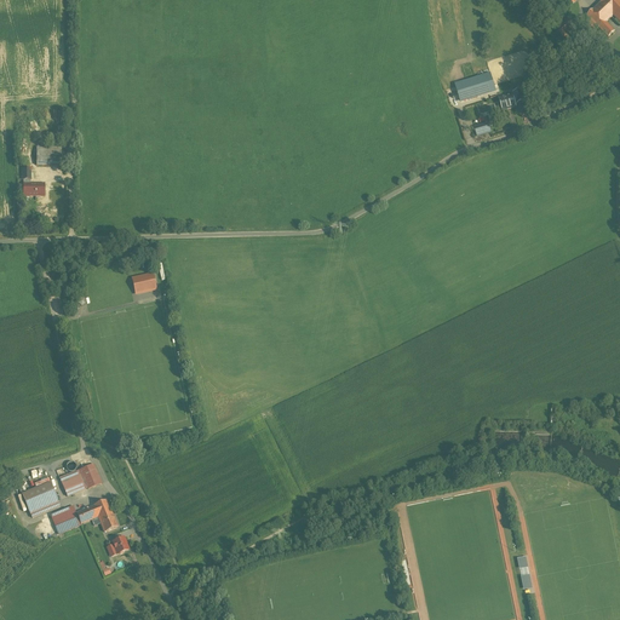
[(619,4),(615,0),(604,0),(587,17),(590,21),(586,24),(595,33),(598,29),(607,39),(614,33),(606,24),(612,18),(619,27),(619,4)]
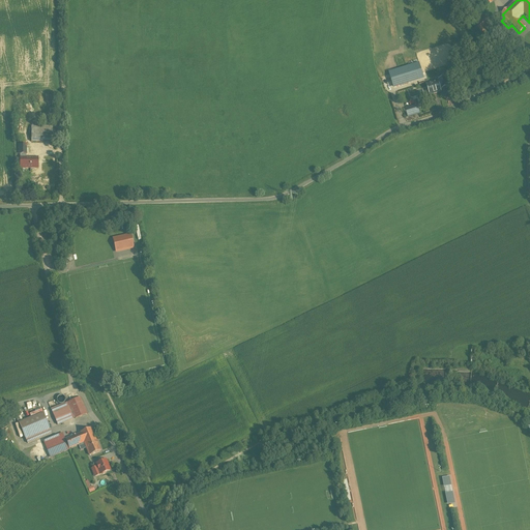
[(482,35),(492,25),(482,16),(472,26),(482,35)]
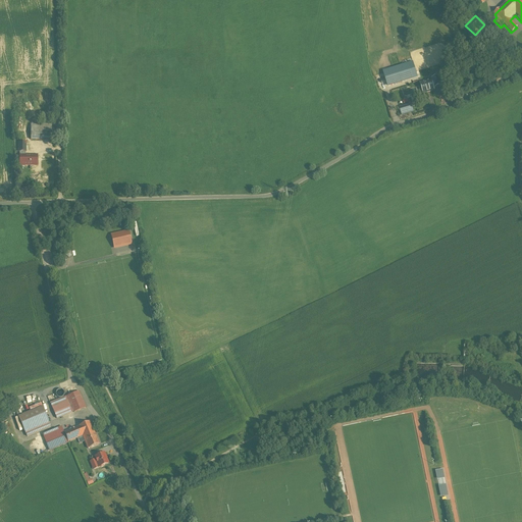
[(404,68),(384,75),(387,86),(415,76),(413,69),(405,71),(404,68)]
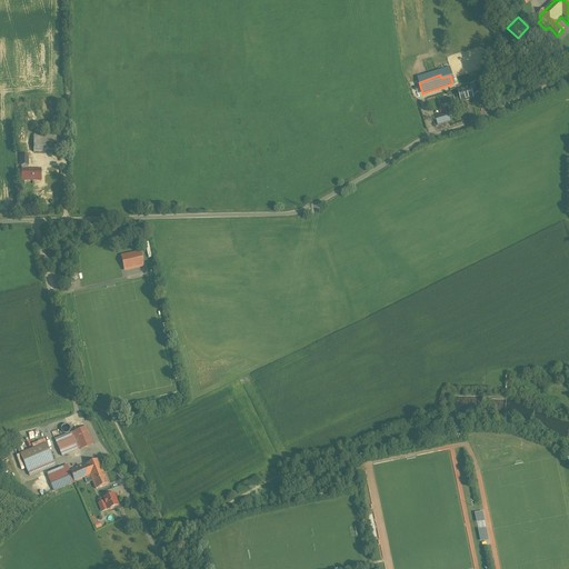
[(472,98),(471,93),(473,93),(475,92),(473,88),(469,90),(468,88),(458,91),(461,101),(472,98)]
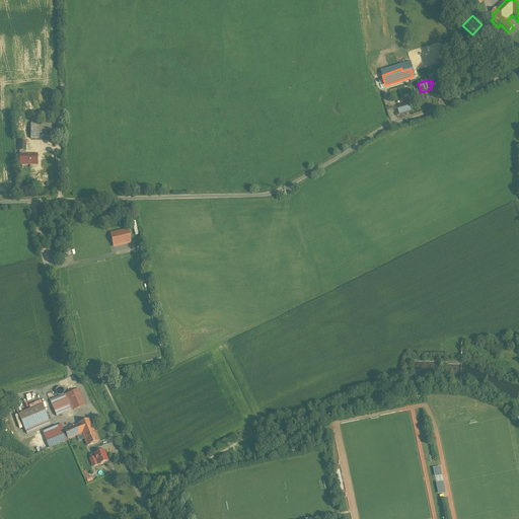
[(409,103),(397,106),(399,115),(411,110),(409,103)]
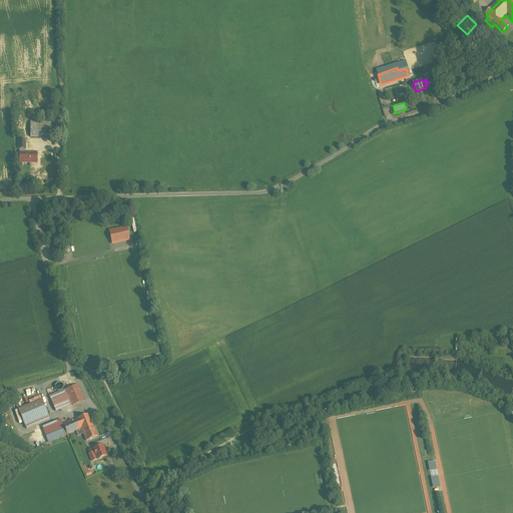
[(51,123),(30,122),(30,137),(50,138),(51,123)]
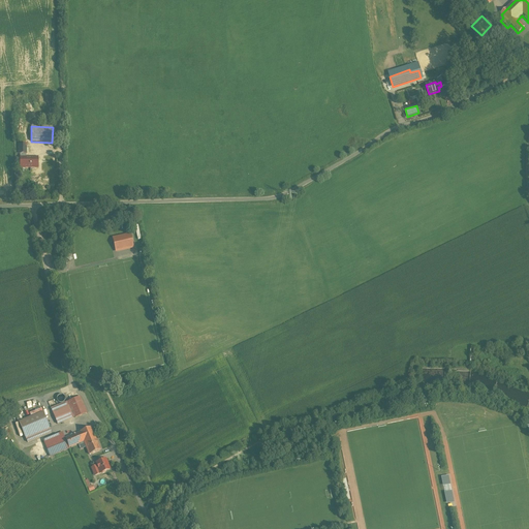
[(29,151),(26,151),(26,154),(22,154),(22,170),(32,170),(32,151),(29,151)]
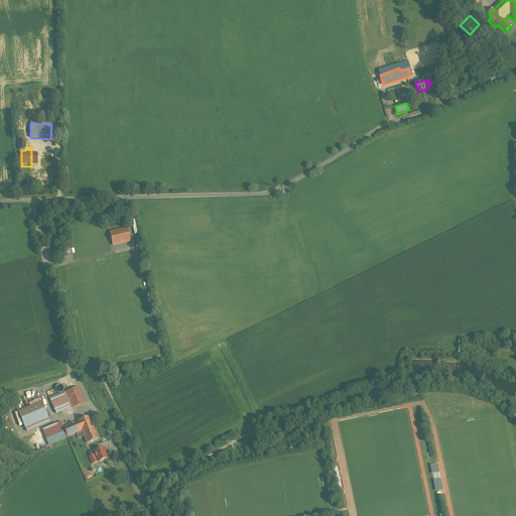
[(48,154),(39,153),(39,166),(48,166),(48,154)]
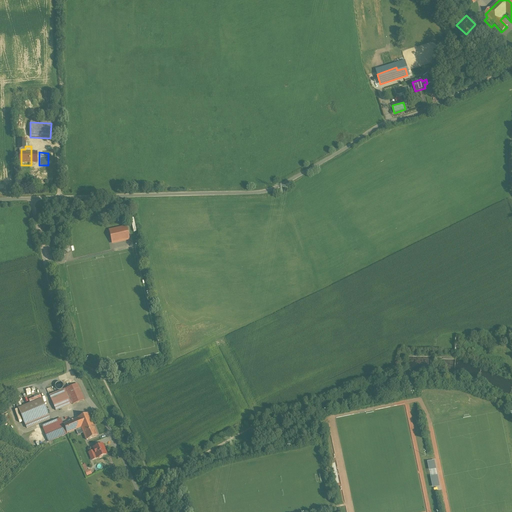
[(39,165),(33,165),(33,175),(48,175),(49,165),(48,165),(39,165)]
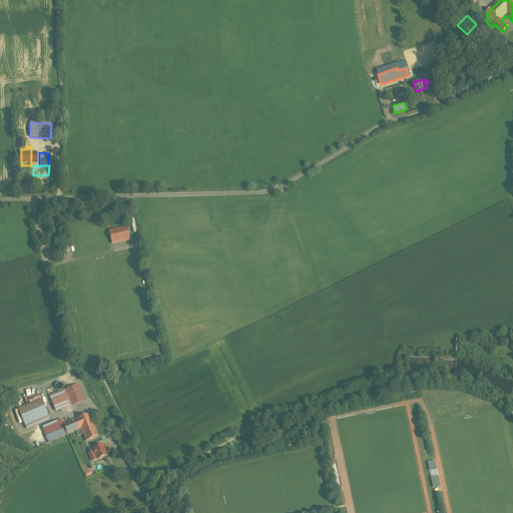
[(126,227),(109,231),(112,243),(117,242),(124,240),(129,239),(126,227)]
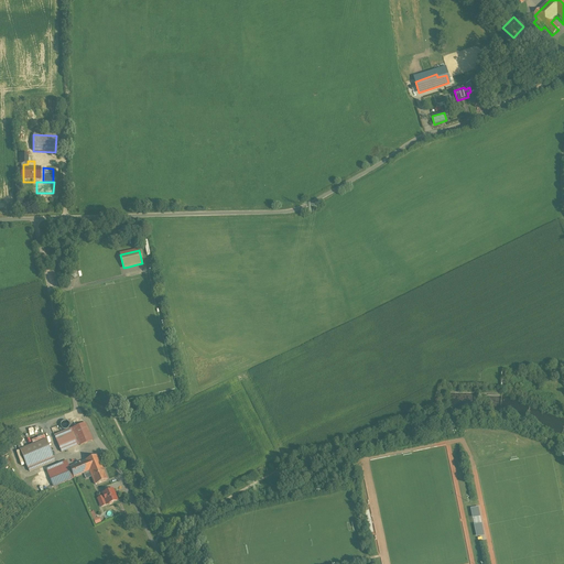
[(64,421),(63,422),(62,423),(61,424),(61,425),(61,426),(61,427),(62,429),(63,430),(64,430),(65,430),(66,430),(67,430),(68,429),(68,427),(69,427),(69,426),(69,425),(69,424),(69,423),(68,423),(68,422),(67,422),(66,421),(65,421),(64,421)]
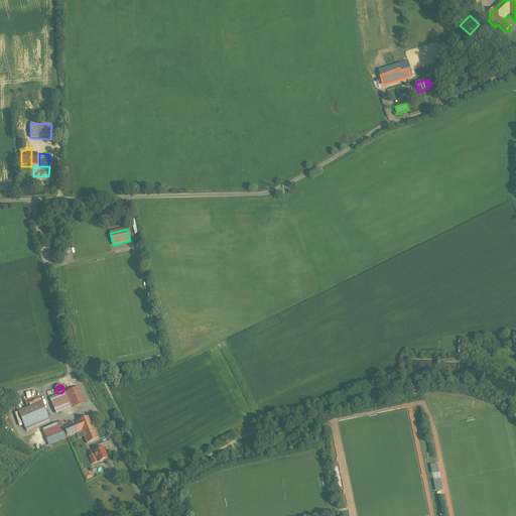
[(78,387),(66,392),(67,392),(73,407),(73,408),(85,403),(78,387)]
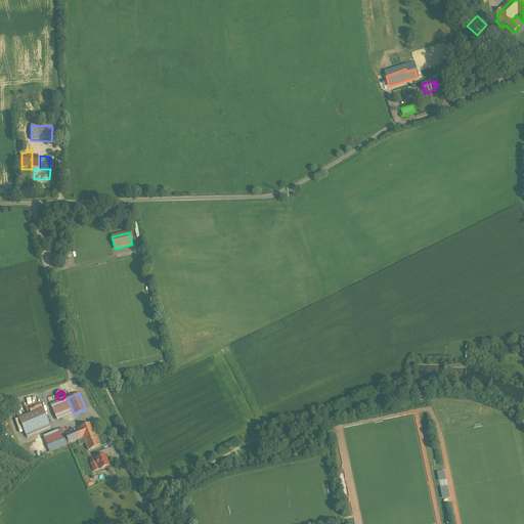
[(74,413),(68,398),(66,399),(72,415),(74,413)]
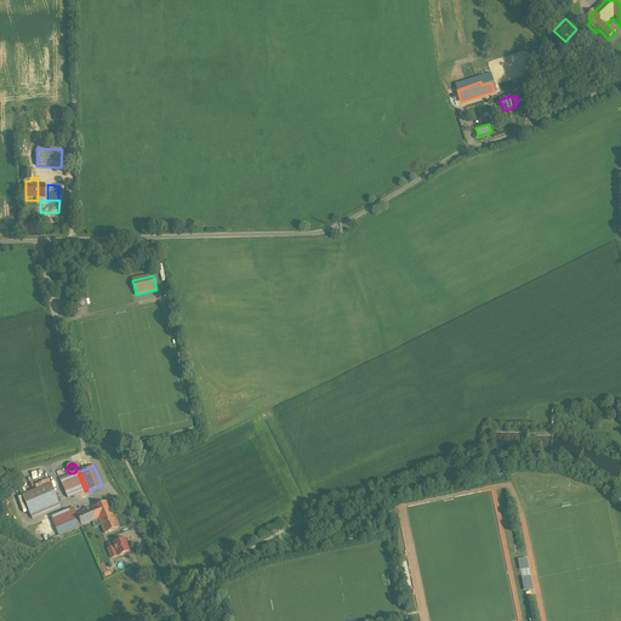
[(78,473),(60,480),(67,499),(85,491),(78,473)]
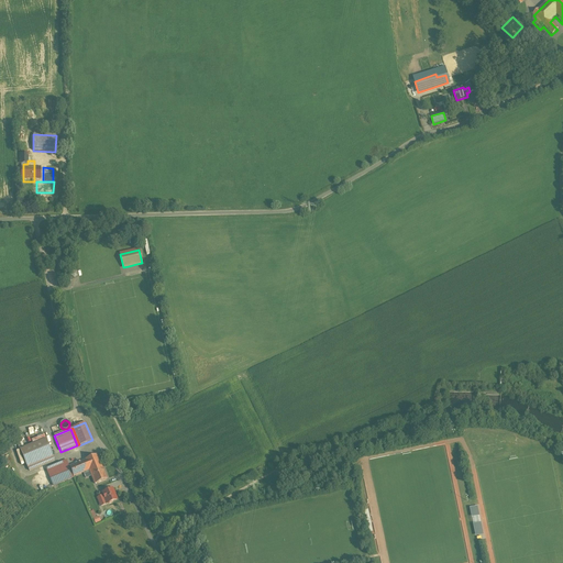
[(46,439),(20,450),(26,465),(52,455),(46,439)]
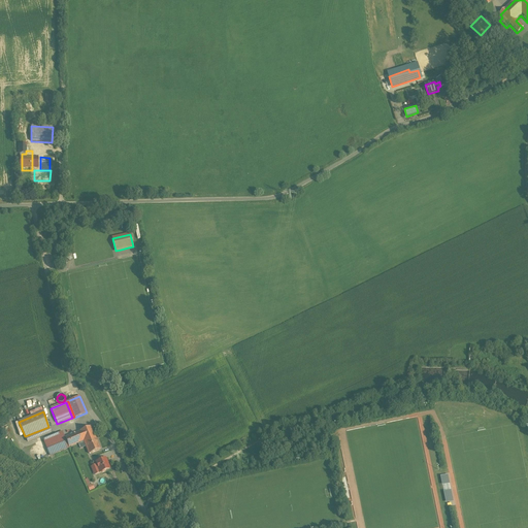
[(48,427),(25,436),(27,442),(52,432),(48,427)]
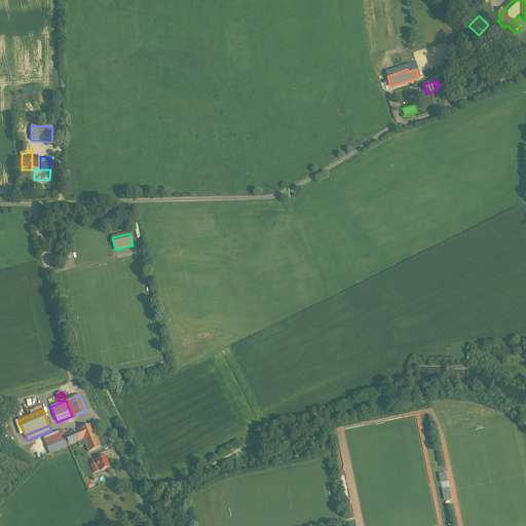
[(48,443),(45,444),(49,453),(83,440),(95,435),(90,425),(79,429),(79,430),(65,437),(48,443)]
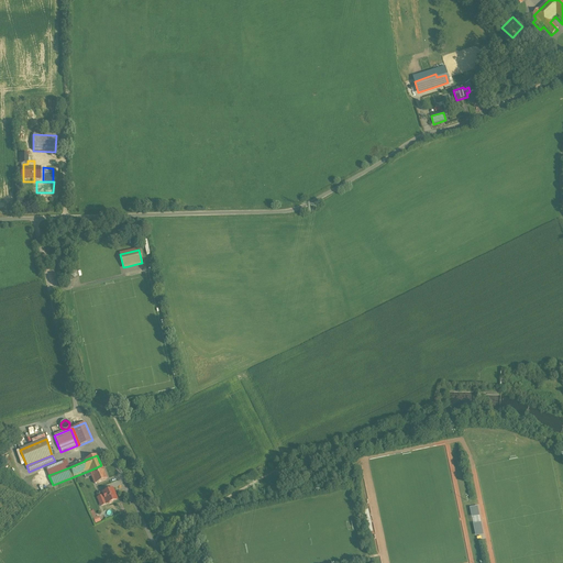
[(67,461),(50,467),(52,474),(69,467),(67,461)]
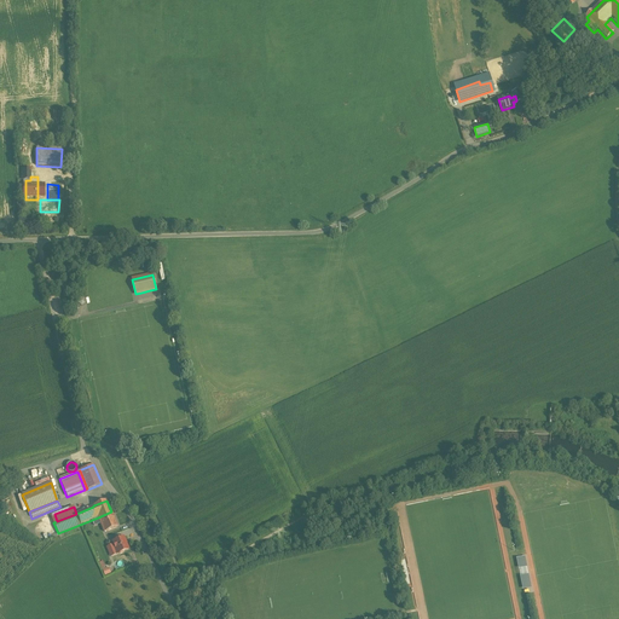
[(111,512),(98,518),(104,533),(117,527),(111,512)]
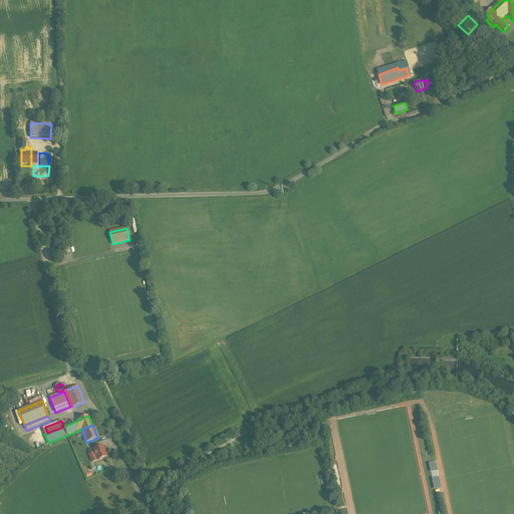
[(36,434),(35,434),(34,434),(33,435),(32,435),(31,436),(30,437),(30,438),(30,439),(29,441),(30,442),(30,443),(31,444),(32,445),(32,446),(33,446),(34,447),(35,447),(37,447),(38,447),(39,447),(39,446),(40,446),(41,445),(42,444),(43,443),(43,442),(43,441),(43,440),(43,439),(42,438),(42,437),(41,436),(40,435),(39,434),(38,434),(37,434),(36,434)]
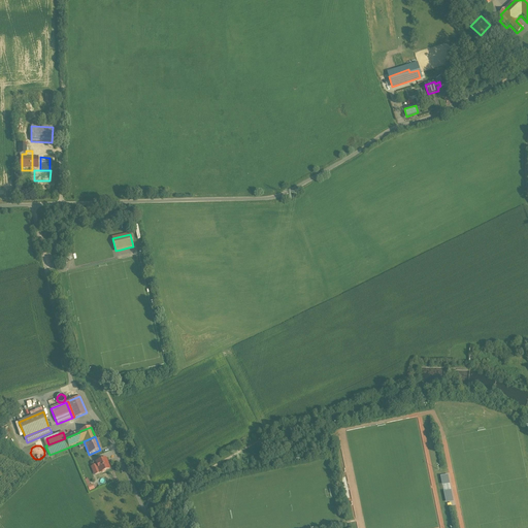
[(105,459),(96,462),(97,465),(92,467),(95,475),(101,472),(102,472),(105,472),(105,470),(109,469),(105,459)]
